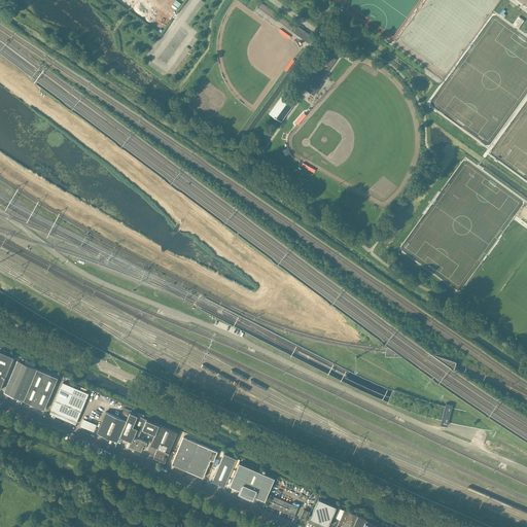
[(517,19),(514,24),(518,28),(522,23),(524,20),(519,16),(517,19)]
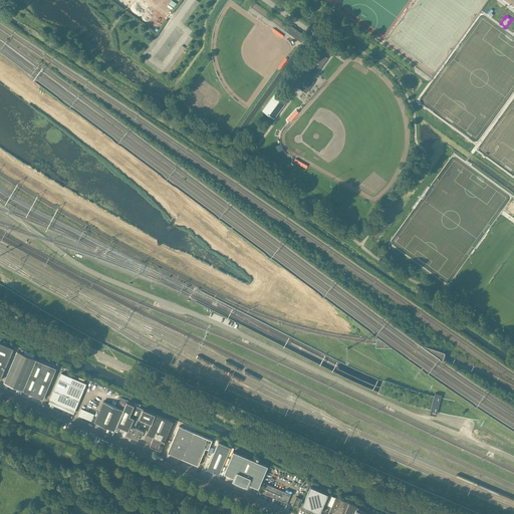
[(286,31),(287,31),(301,42),(305,37),(306,36),(290,24),(288,27),(286,31)]
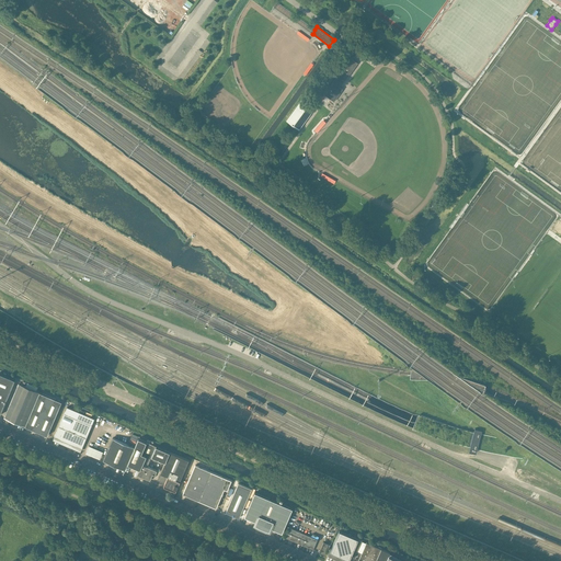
[(341,54),(333,65),(335,66),(343,55),(341,54)]
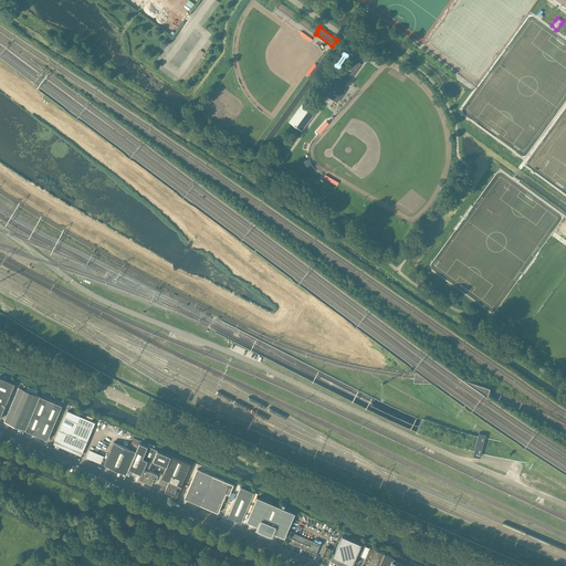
[(348,81),(352,76),(360,63),(353,58),(341,74),(342,75),(348,80),(348,81)]
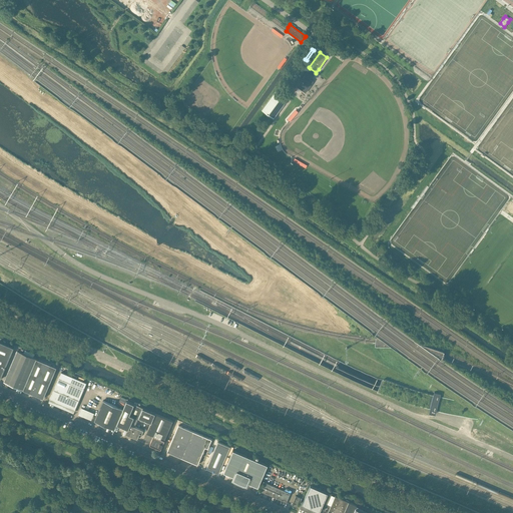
[(297,86),(304,91),(306,92),(314,81),(311,79),(316,72),(310,68),(297,86)]
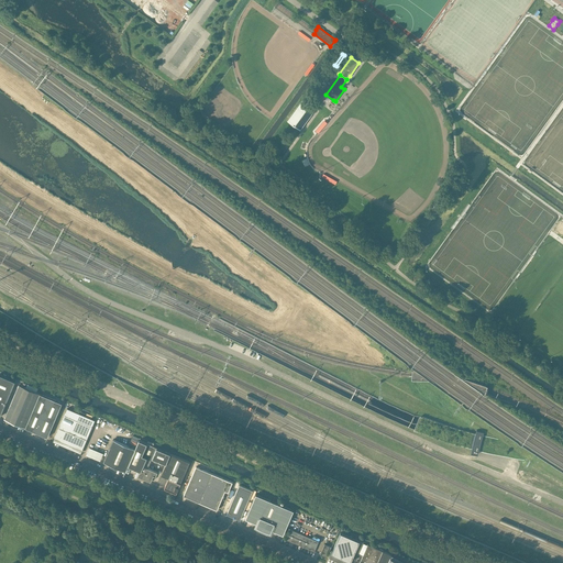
[(316,108),(313,107),(302,99),(287,121),(300,130),(302,128),(316,108)]
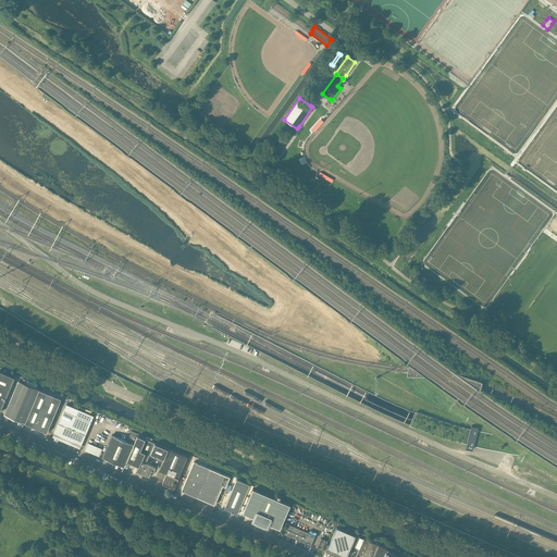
[(0,411),(14,378),(0,371),(0,411)]
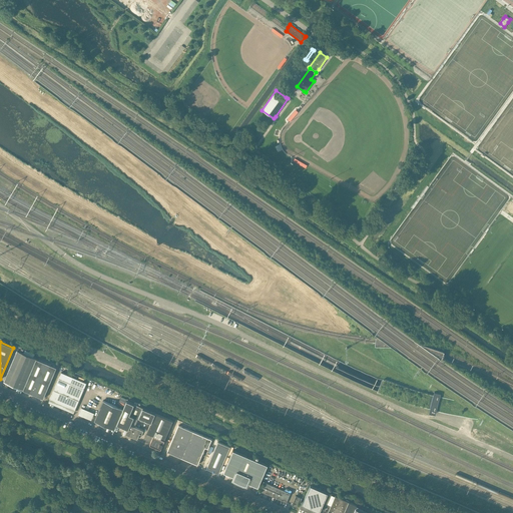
[(23,390),(36,359),(17,351),(4,382),(23,390)]
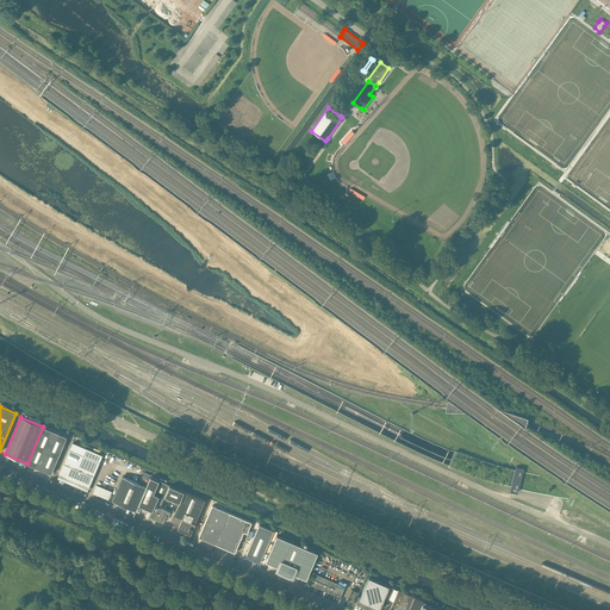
[(43,427),(27,464),(51,473),(67,436),(43,427)]
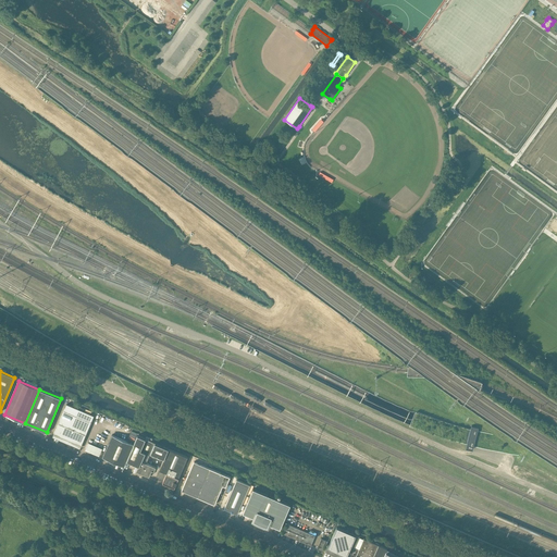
[(66,404),(53,435),(81,447),(94,416),(66,404)]
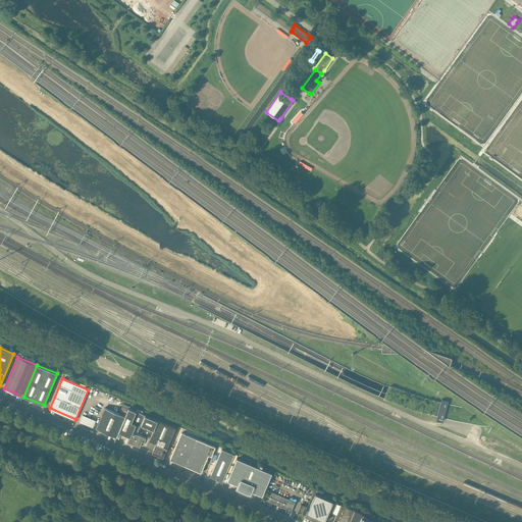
[(385,395),(383,398),(394,401),(406,406),(419,410),(434,414),(451,419),(481,425),(490,426),(463,408),(450,405),(429,400),(408,393),(388,385),(387,388),(385,395)]
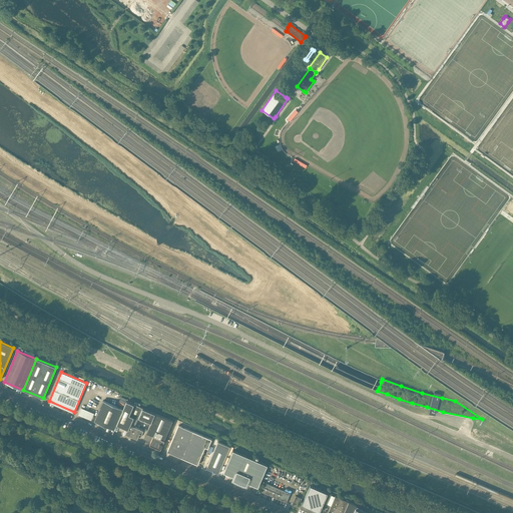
[(114,429),(116,424),(123,409),(102,401),(94,421),(114,429)]
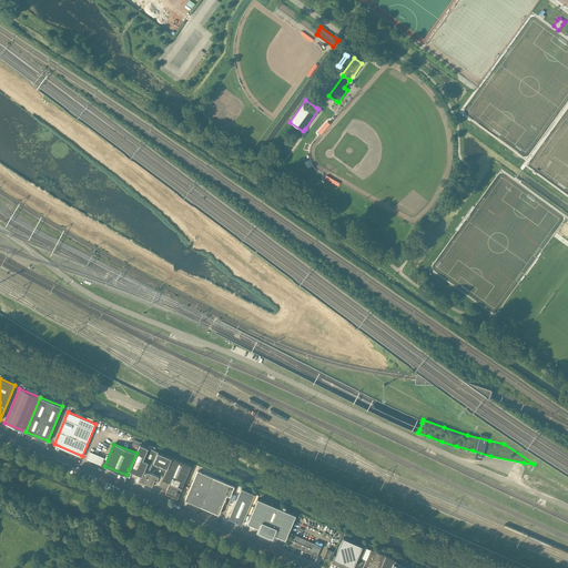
[(137,453),(129,469),(137,473),(141,475),(139,480),(152,486),(154,479),(156,480),(159,476),(149,472),(153,462),(158,452),(148,447),(140,444),(137,453)]
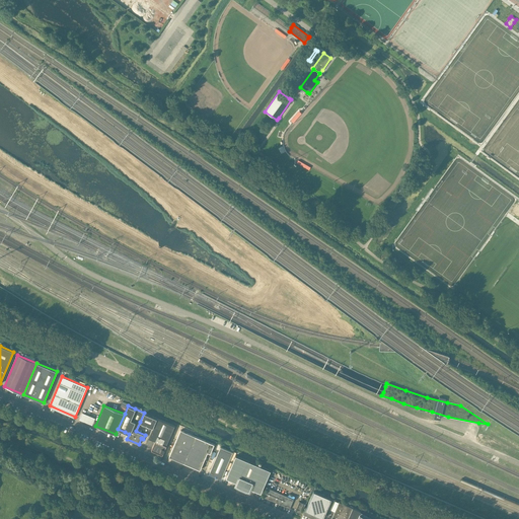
[(151,449),(156,451),(162,454),(174,425),(157,418),(144,413),(140,422),(153,427),(148,438),(154,440),(151,449)]
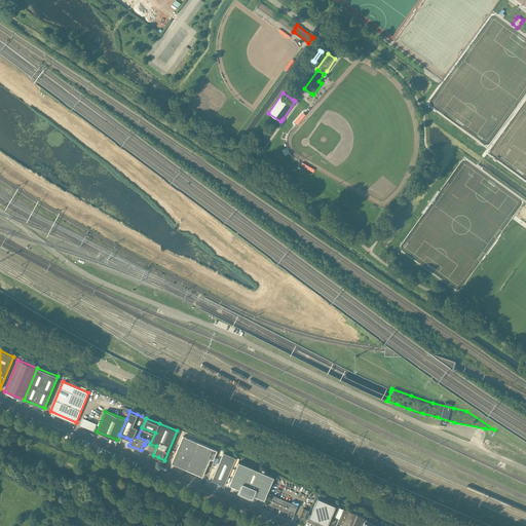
[(202,476),(203,475),(210,458),(213,459),(217,450),(183,436),(172,463),(202,476)]
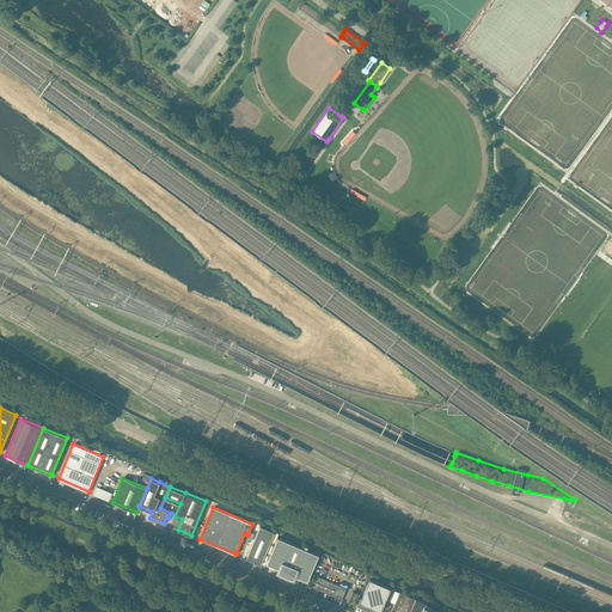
[(259,527),(246,558),(261,564),(274,533),(259,527)]
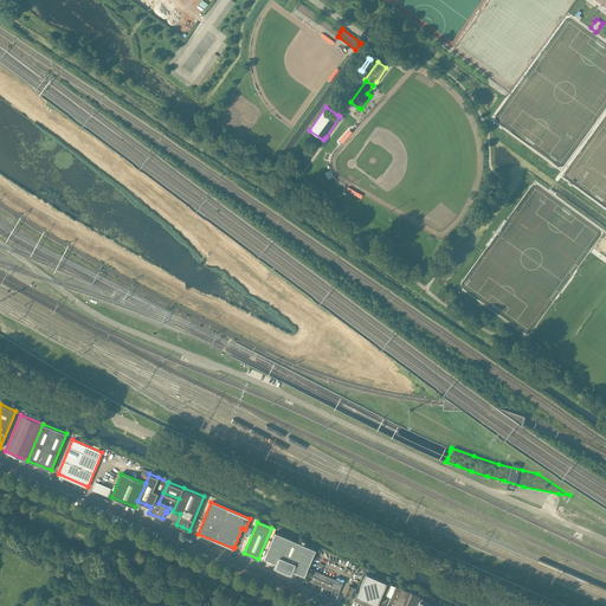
[(282,568),(285,571),(298,541),(275,532),(264,558),(276,562),(276,565),(277,566),(279,567),(282,568)]
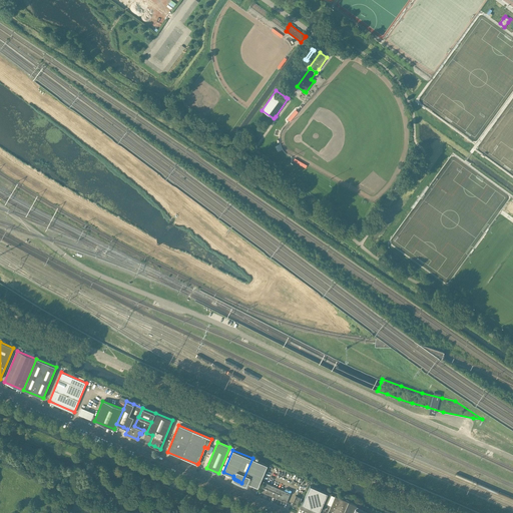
[(247,482),(258,487),(268,465),(252,458),(241,483),(244,484),(246,484),(247,482)]
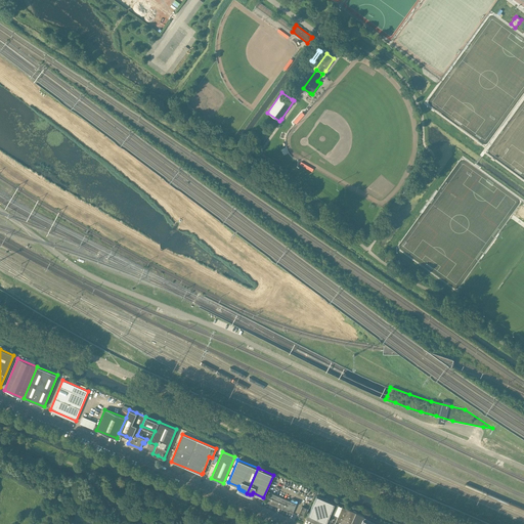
[(270,493),(266,501),(292,513),(297,500),(292,498),(291,501),(270,493)]
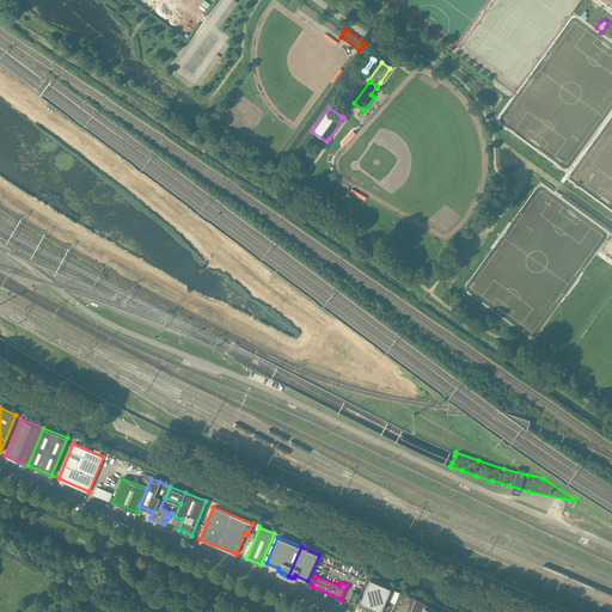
[(369,580),(357,606),(371,611),(379,611),(385,599),(390,601),(395,591),(369,580)]
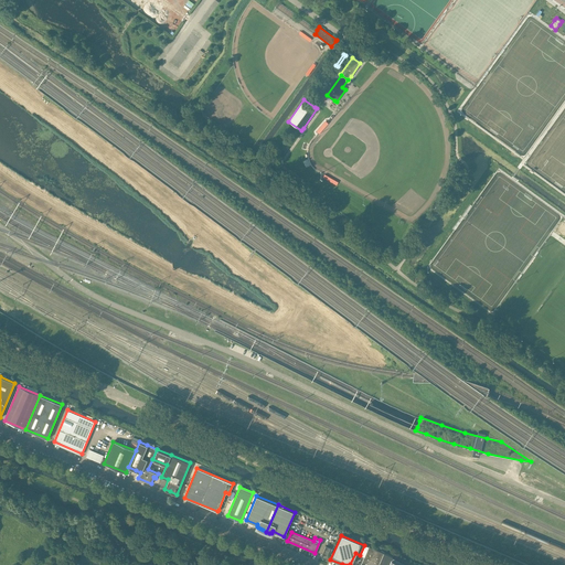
[(326,558),(328,553),(330,548),(326,546),(321,556),(326,558)]
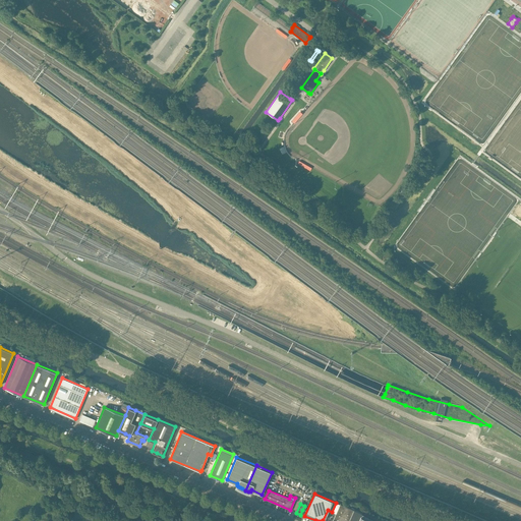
[(333,519),(332,520),(348,520),(349,520),(350,520),(357,520),(361,513),(340,504),(333,519)]
